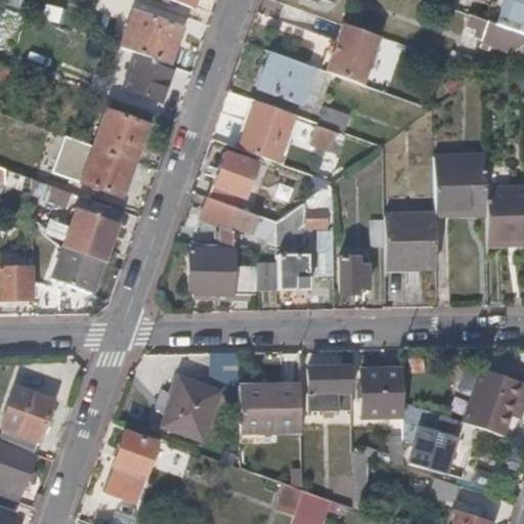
[(16,0),(3,0),(2,5),(13,9),(16,0)]
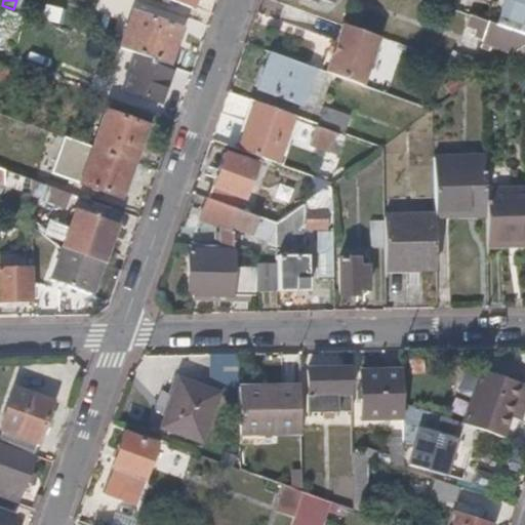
[(98,0),(67,0),(94,11),(98,0)]
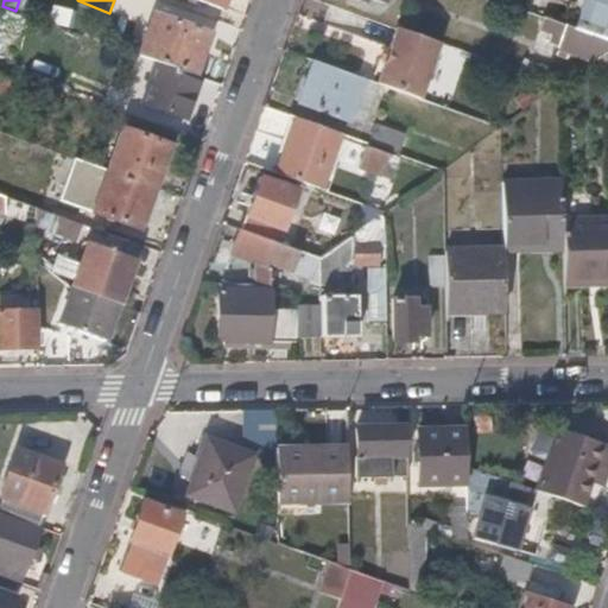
[(607,0),(582,0),(574,27),(607,38),(607,0)]
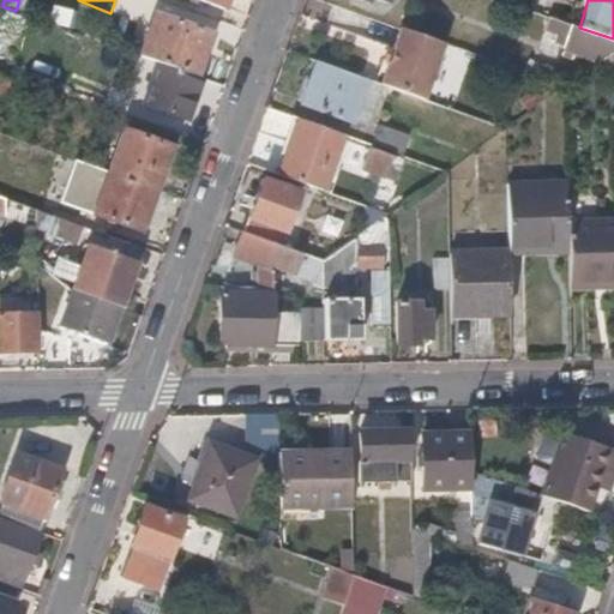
[(65,29),(68,12),(48,6),(43,23),(65,29)]
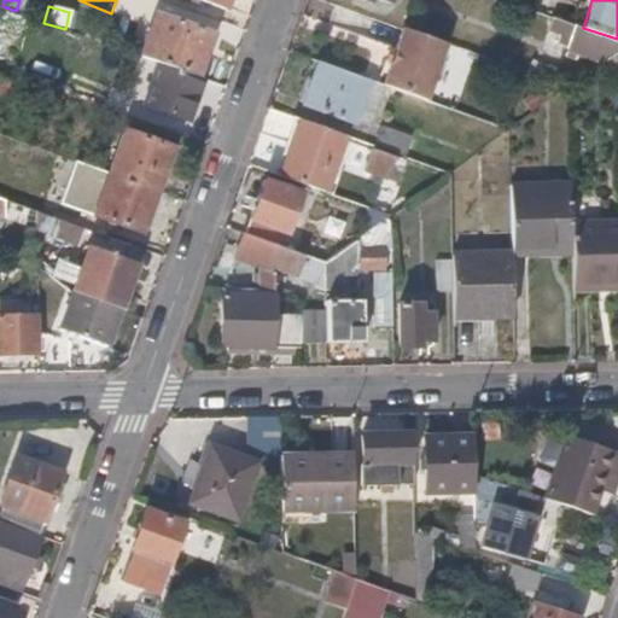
[(214,35),(156,13),(141,54),(159,62),(199,76),(214,35)]
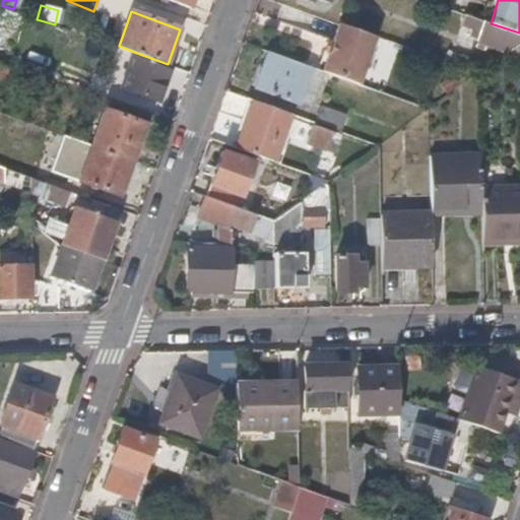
[(461,26),(479,34),(477,42),(508,53),(519,44),(519,33),(491,23),(465,14),(461,26)]
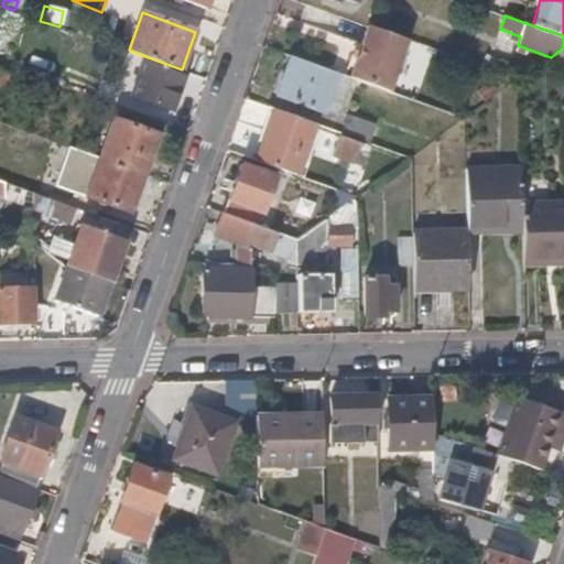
[(2,22),(0,26),(0,39),(19,47),(24,36),(10,30),(12,26),(2,22)]
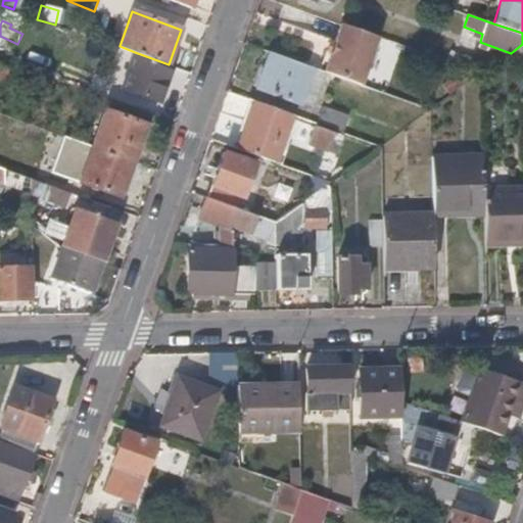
[(378,38),(343,25),(326,72),(328,73),(361,85),(378,38)]
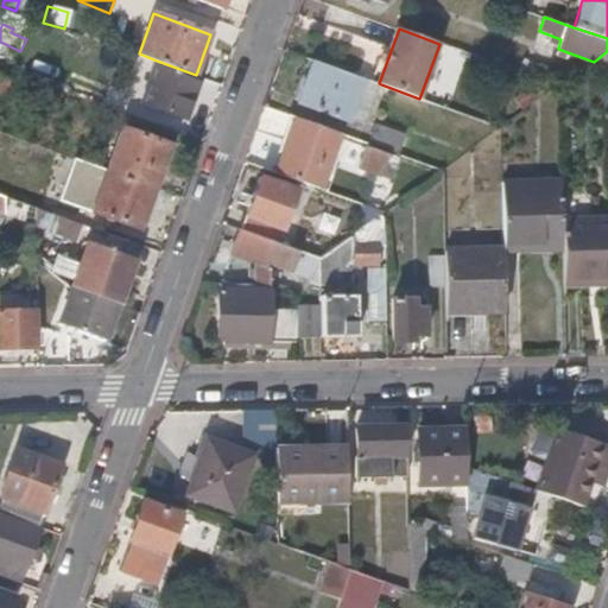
[(607,51),(594,62),(597,77),(607,74),(607,51)]
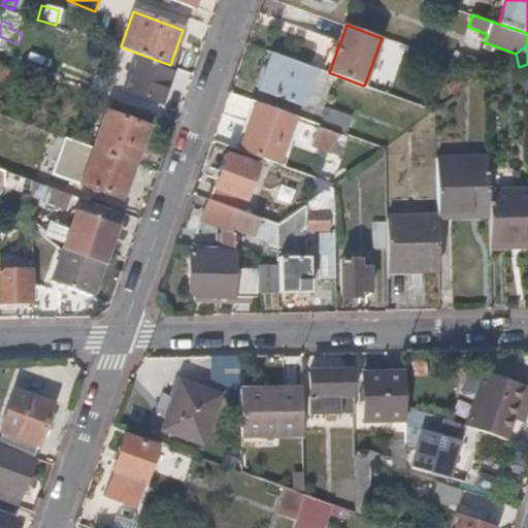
[(170,65),(136,53),(123,89),(159,102),(172,66),(170,65)]
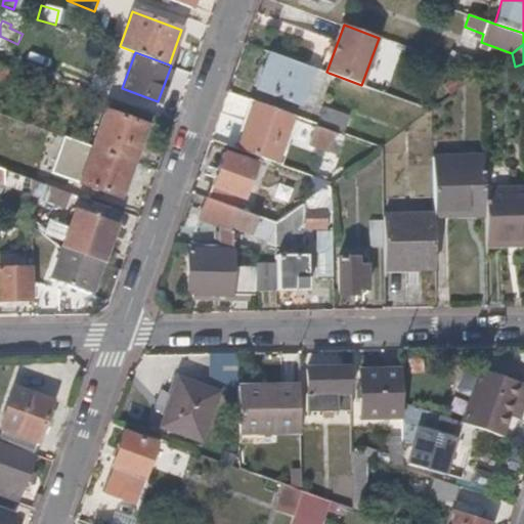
[(271,52),(259,89),(304,105),(305,103),(315,106),(329,73),(326,72),(271,52)]
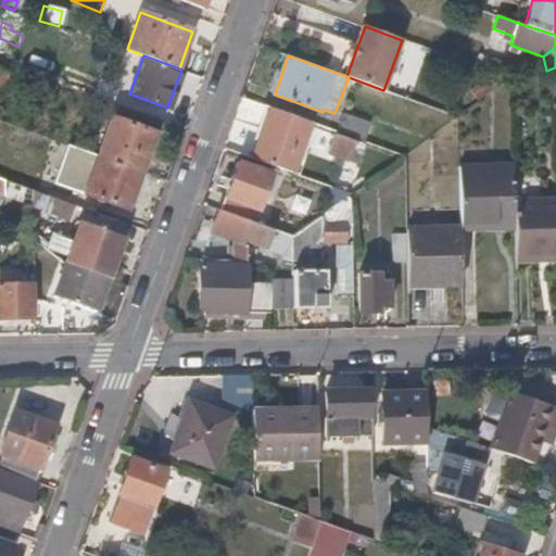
[(504,63),(482,55),(479,66),(501,74),(504,63)]
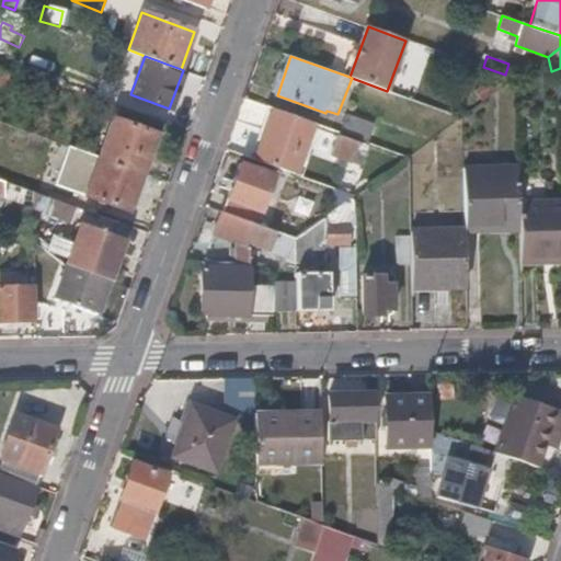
[(315,123),(275,109),(258,160),(296,174),(315,123)]
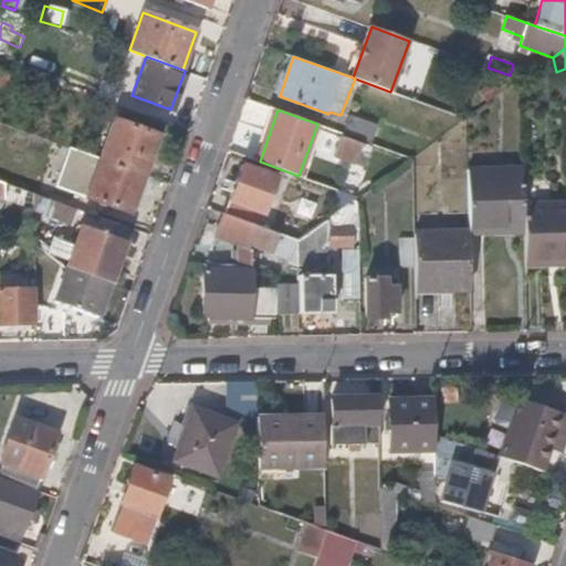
[(385,127),(349,115),(343,133),(378,146),(385,127)]
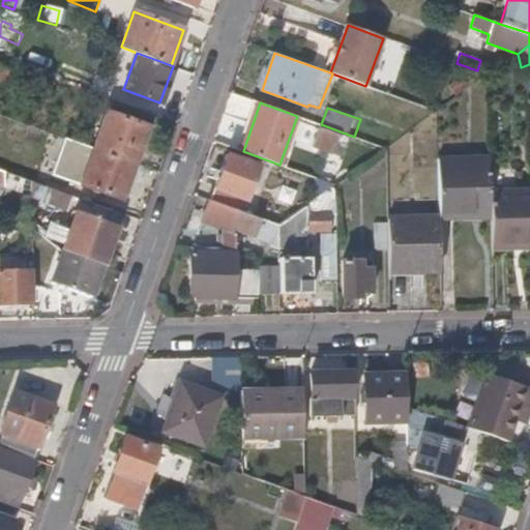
[(149,126),(107,112),(93,147),(136,163),(149,126)]
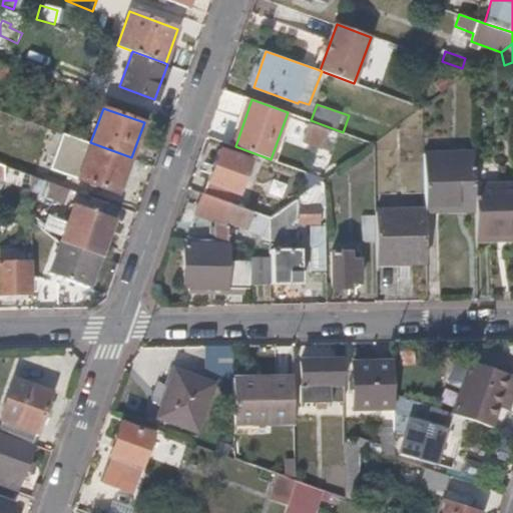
[(329,130),(310,124),(304,143),(322,150),(322,148),(329,130)]
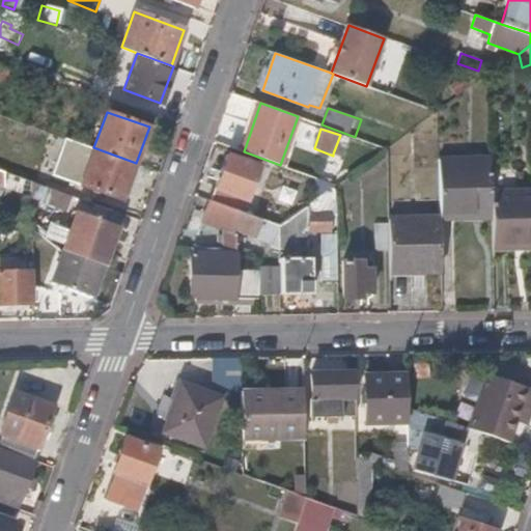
[(350,138),(340,135),(333,154),(341,157),(350,138)]
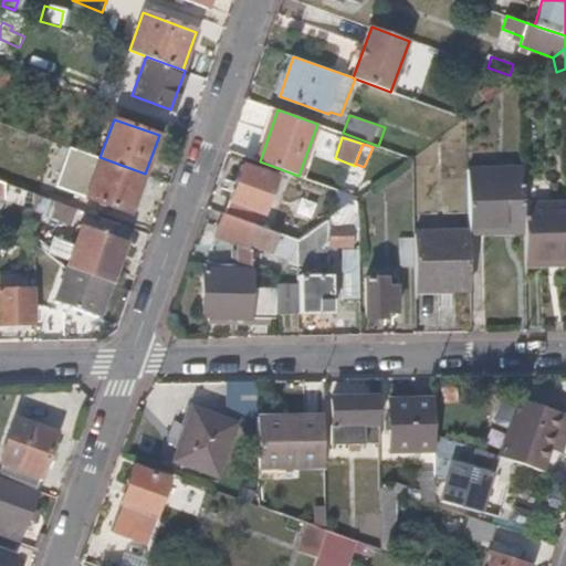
[(65,161),(58,186),(132,212),(145,174),(100,157),(94,173),(65,161)]
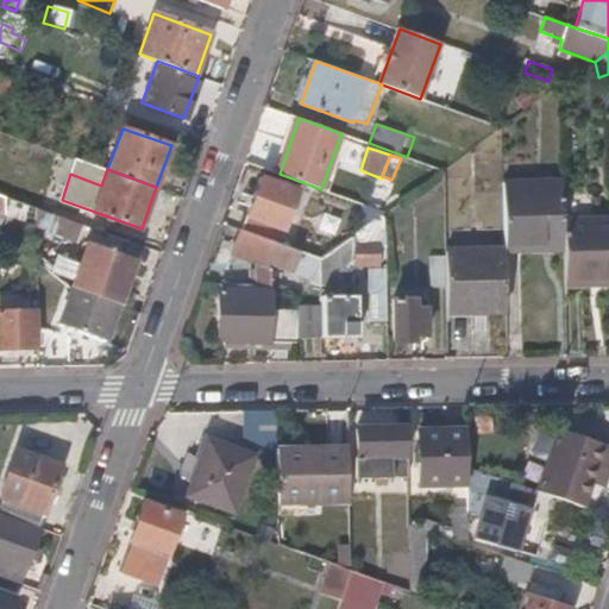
[(297,190),(261,177),(242,230),(280,243),(297,190)]
